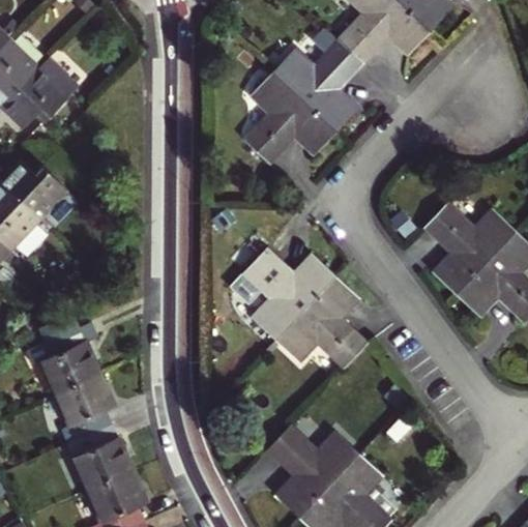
[(412,56),(432,34),(397,0),(352,0),(369,17),(344,45),(367,65),(391,37),(412,56)]
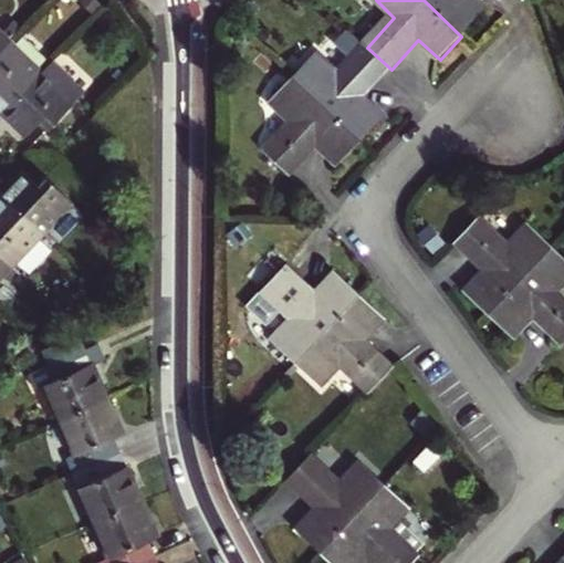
[(424,0),(461,37),(483,12),(470,0),(424,0)]
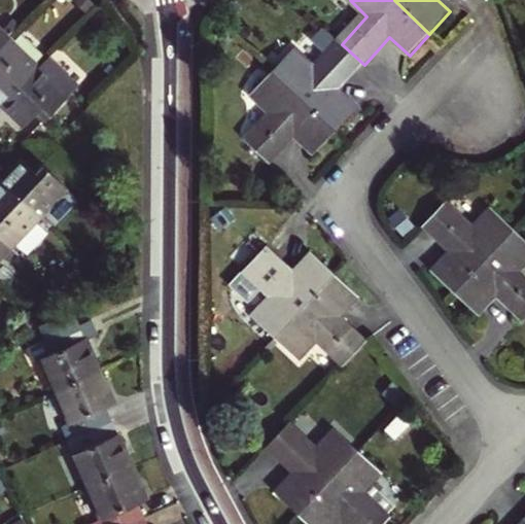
[(339,93),(364,65),(342,44),(329,32),(304,61),(293,51),(274,73),(338,133),(357,111),(339,93)]
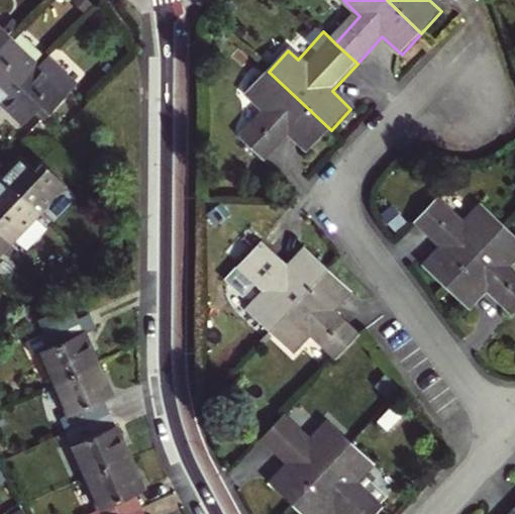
[(0,74),(25,63),(5,45),(0,50),(0,74)]
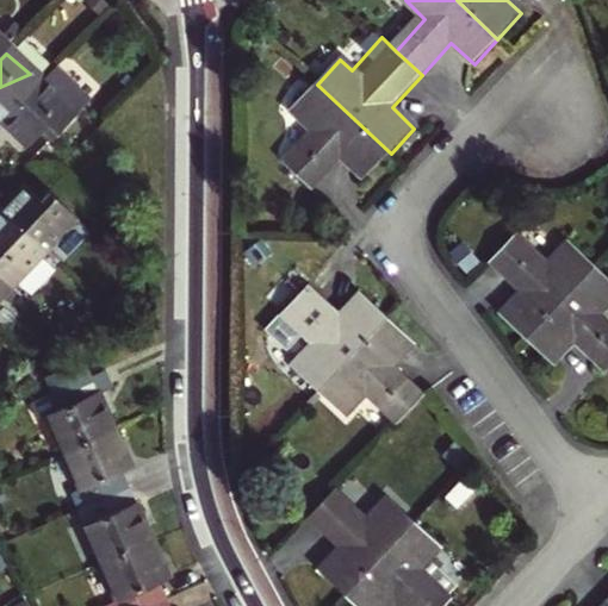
[(0,125),(39,82),(30,74),(0,87),(0,125)]
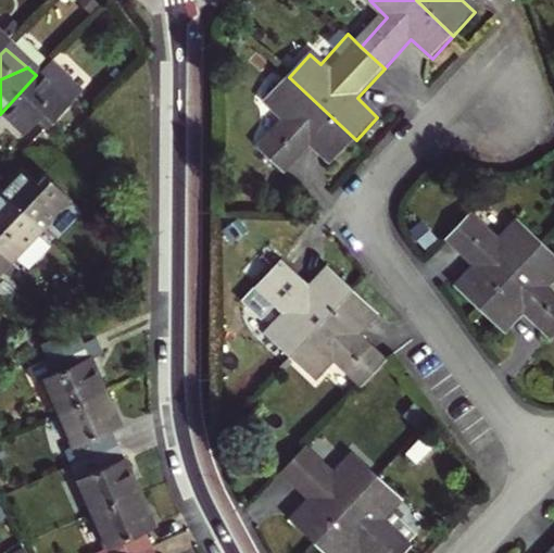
[(36,75),(0,114),(0,121),(22,140),(37,126),(43,132),(77,95),(54,75),(47,84),(36,75)]
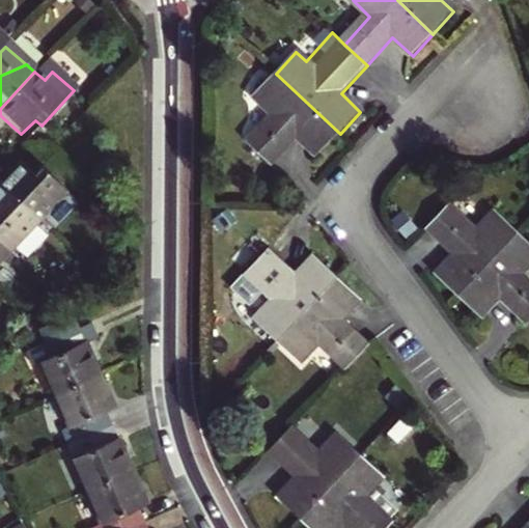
[(340,134),(276,74),(255,95),(277,116),(251,145),(271,165),(299,137),(319,157),(340,134)]
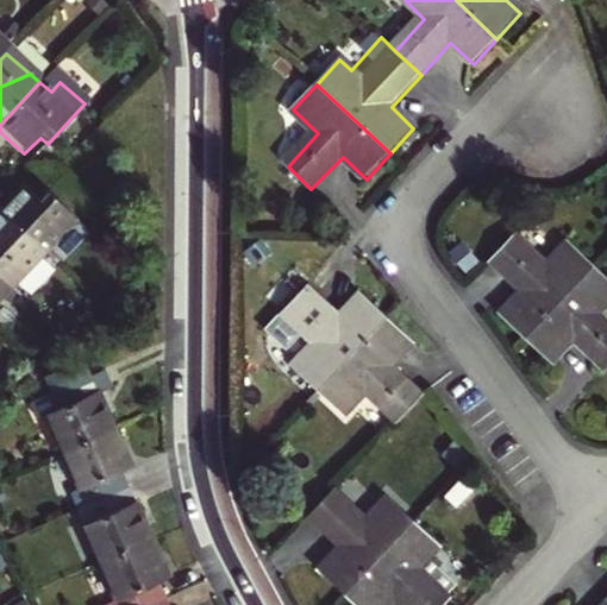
[(20,187),(0,208),(0,215),(42,254),(44,252),(56,263),(82,234),(43,194),(37,201),(20,187)]
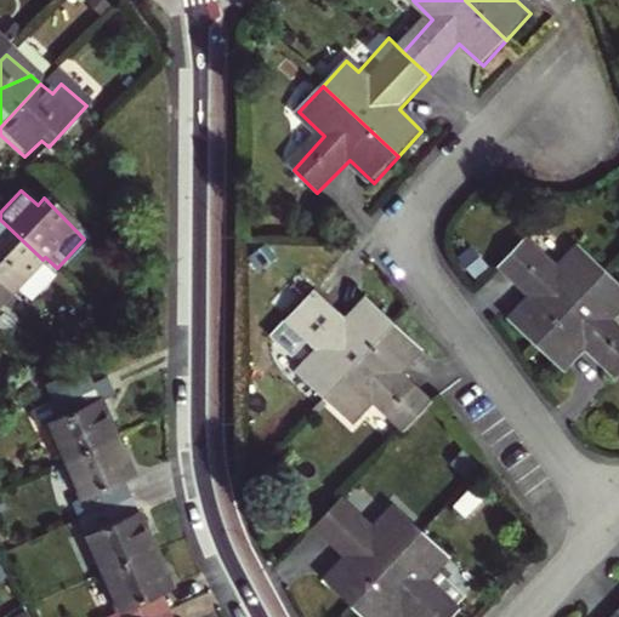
[(43,260),(0,220),(0,284),(11,295),(43,260)]
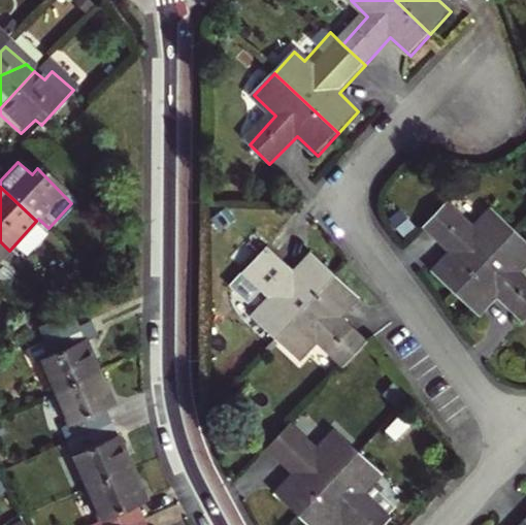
[(451,253),(431,273),(454,295),(514,231),(494,211),(471,233),(445,206),(424,227),(451,253)]
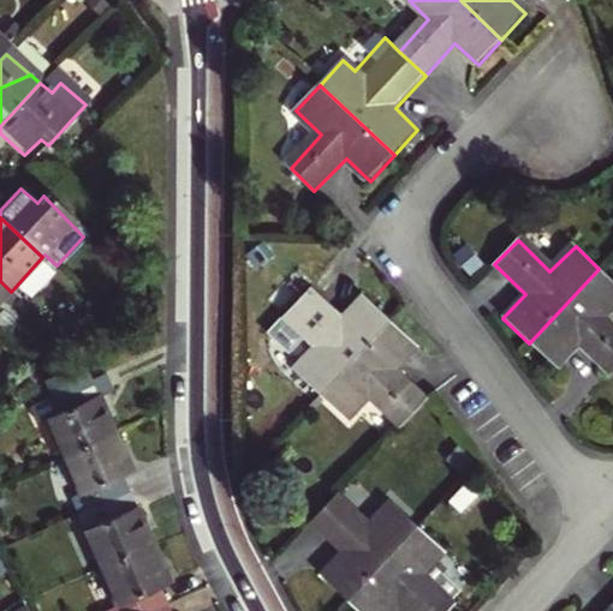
[(612,305),(612,283),(599,269),(529,343),(553,367),(576,345),(608,376),(612,369),(612,333),(600,319),(612,305)]
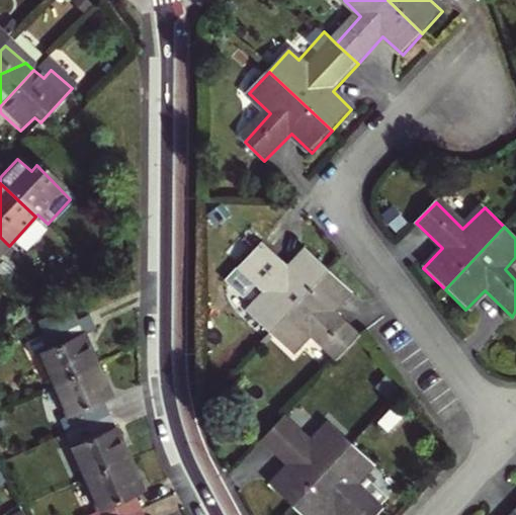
[(0,256),(9,246),(0,237),(0,256)]
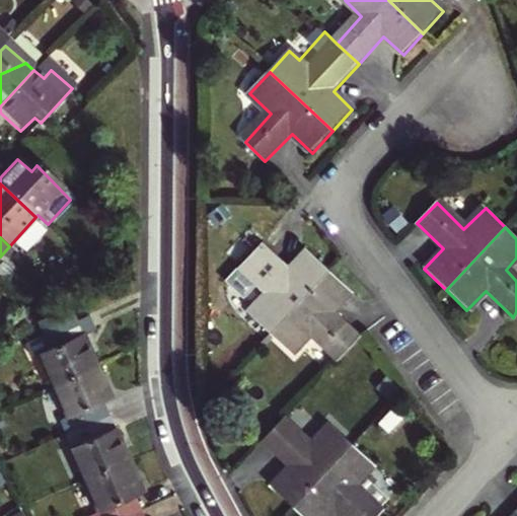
[(246,312),(268,332),(325,270),(306,250),(288,270),(260,244),(229,275),(257,301),(246,312)]
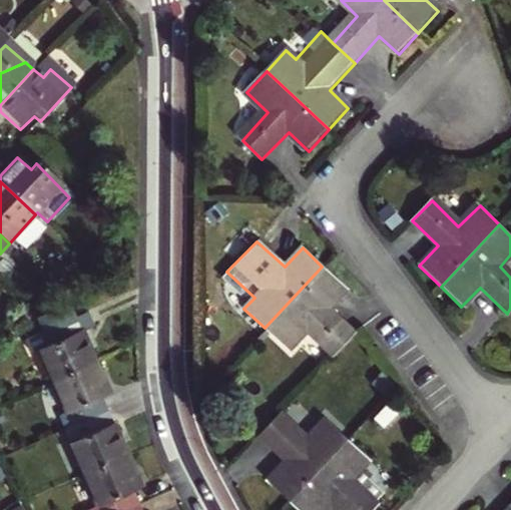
[(307,328),(334,353),(354,332),(327,307),(343,288),(322,267),(265,328),(287,349),(307,328)]
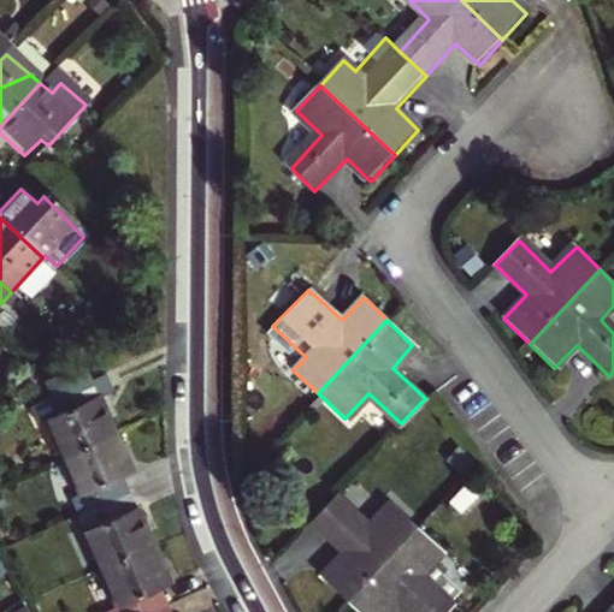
[(49,422),(66,459),(117,437),(101,399),(88,404),(82,390),(31,411),(36,425),(49,422)]
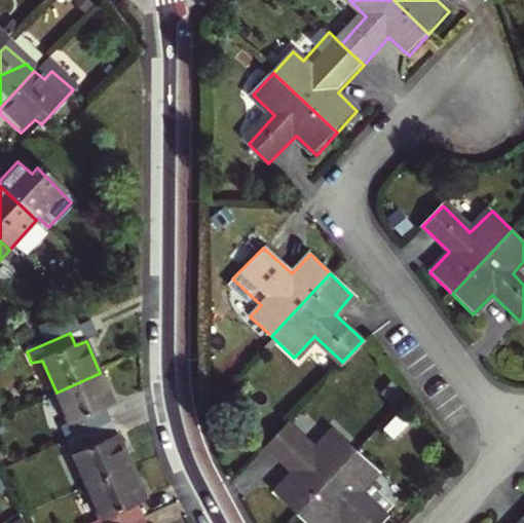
[(63,432),(68,443),(111,423),(106,413),(115,409),(100,373),(57,393),(71,426),(63,432)]
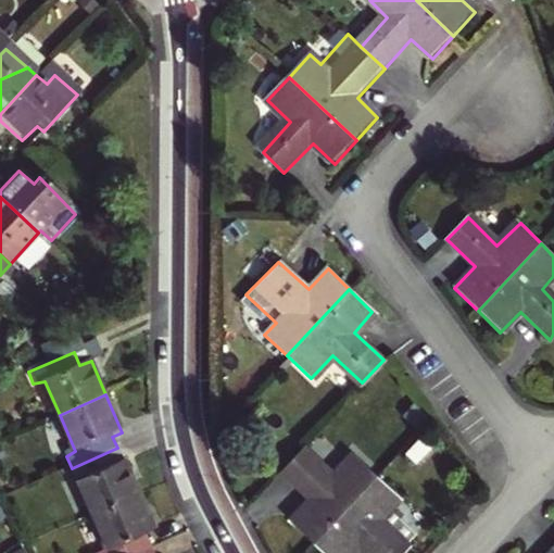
[(72,468),(92,517),(138,497),(117,448),(72,468)]
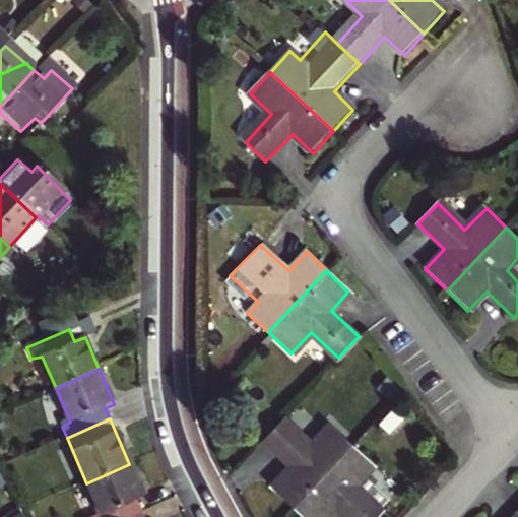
[(294,506),(351,443),(331,425),(310,445),(281,418),(261,440),(289,466),(272,486),(294,506)]
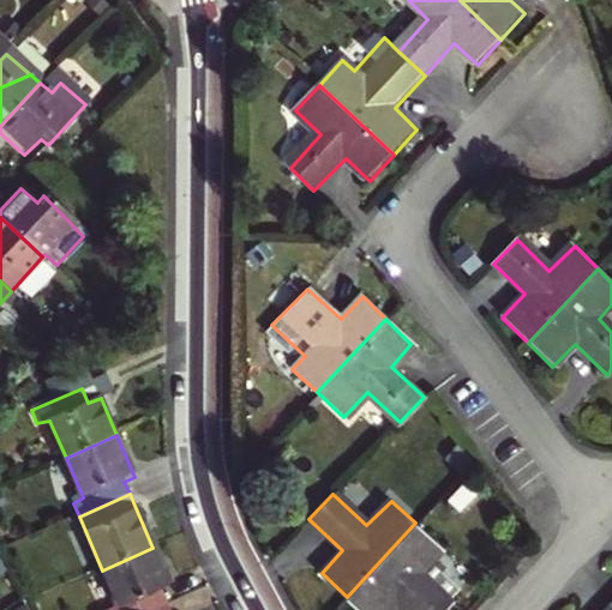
[(415,523),(347,597),(360,609),(383,609),(395,598),(407,609),(443,609),(450,603),(418,574),(441,547),(415,523)]
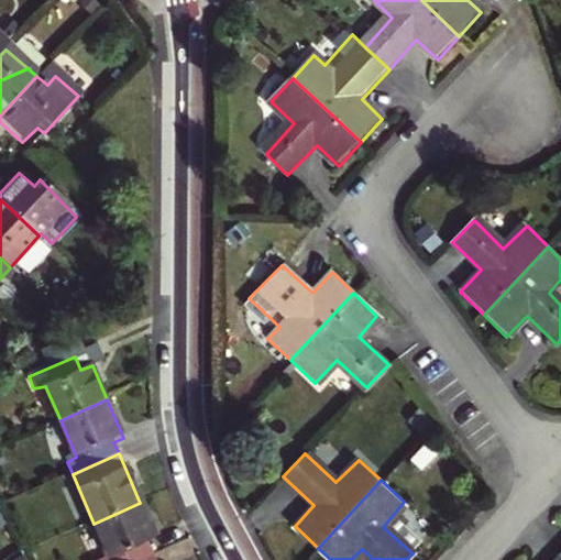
[(143,559),(153,556),(147,542),(155,539),(140,503),(94,524),(108,555),(97,559),(143,559)]
